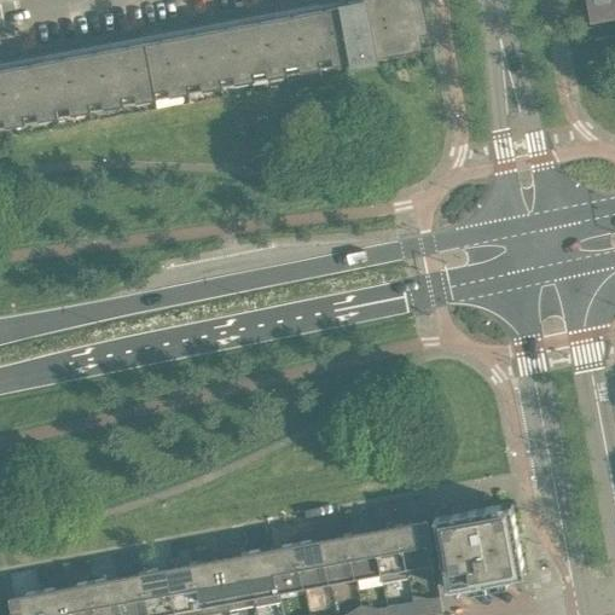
[(425,50),(416,0),(354,0),(355,4),(0,68),(0,127),(344,64),(344,67),(369,63),(367,61),(425,50)]
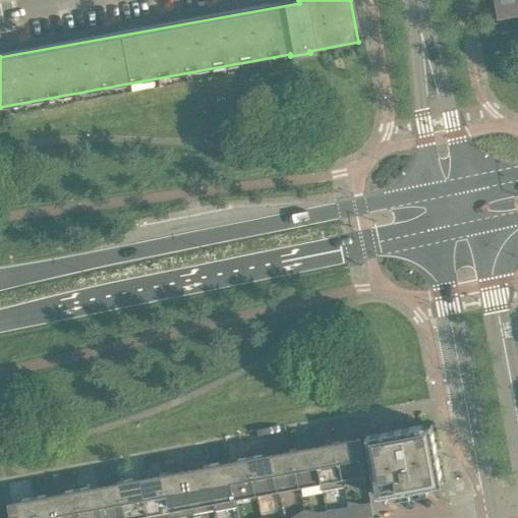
[(493,0),(496,15),(517,11),(517,4),(517,0),(493,0)]
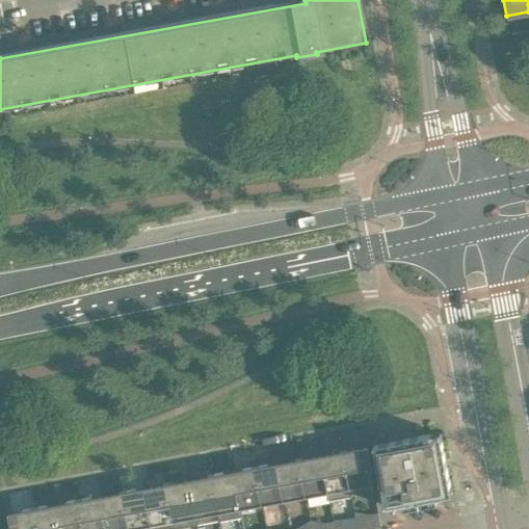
[(432,497),(433,500),(449,497),(438,434),(403,442),(404,448),(388,450),(387,444),(371,447),(382,509),(399,506),(398,504),(415,501),(417,509),(418,509),(416,501),(432,497)]
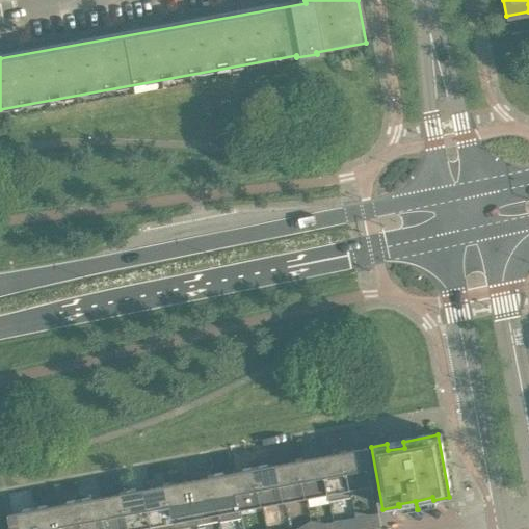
[(353,453),(352,451),(340,453),(347,492),(370,486),(364,451),(353,453)]
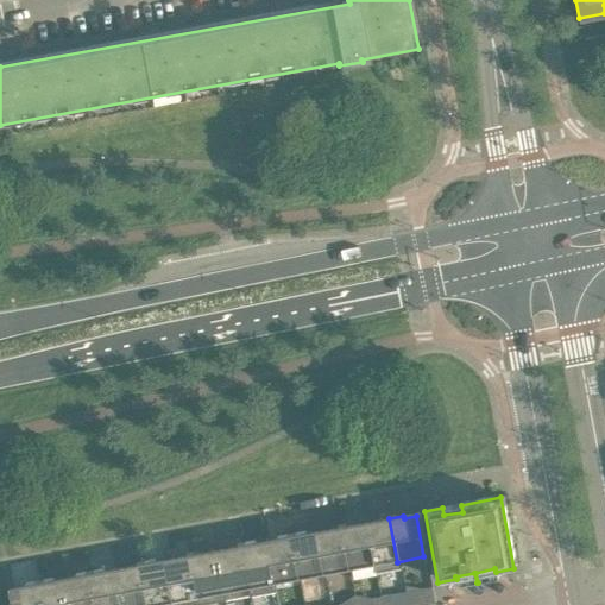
[(375,521),(376,523),(365,525),(372,567),(397,562),(389,518),(375,521)]
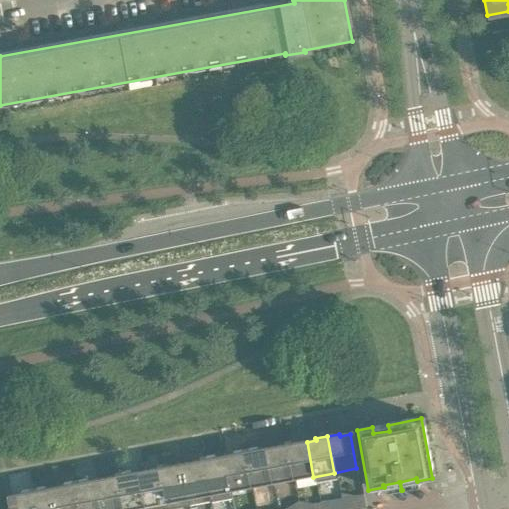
[(297,444),(297,441),(285,444),(292,480),(313,477),(307,442),(297,444)]
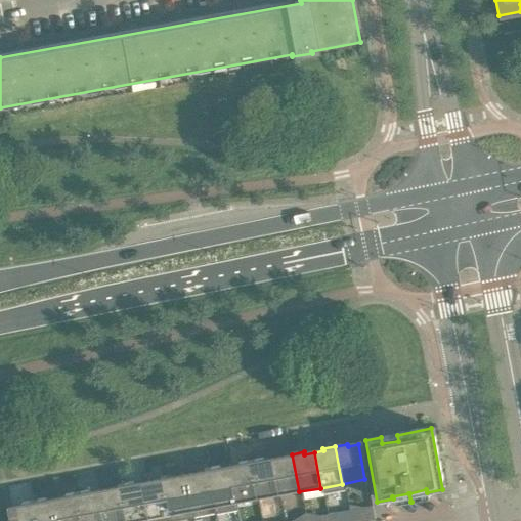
[(279,457),(279,459),(270,461),(277,495),(299,491),(292,454),(279,457)]
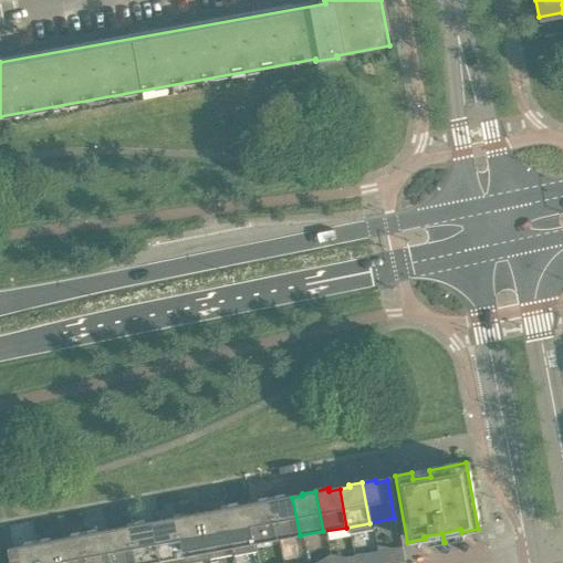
[(282,500),(282,497),(268,500),(275,540),(300,535),(292,498),(282,500)]
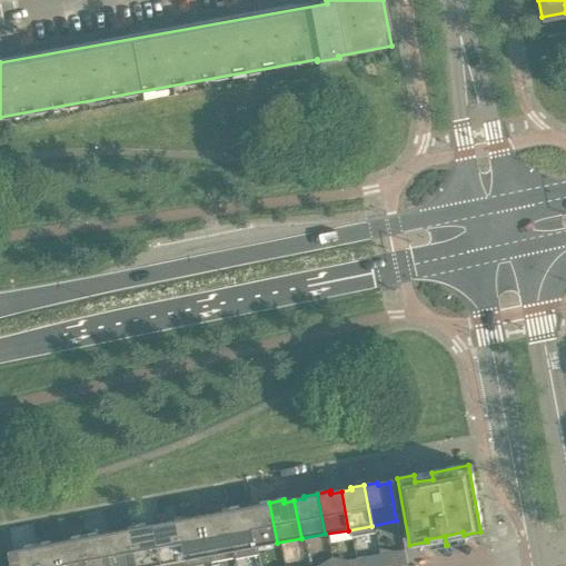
[(256,505),(257,507),(247,509),(254,547),(277,543),(269,503),(256,505)]
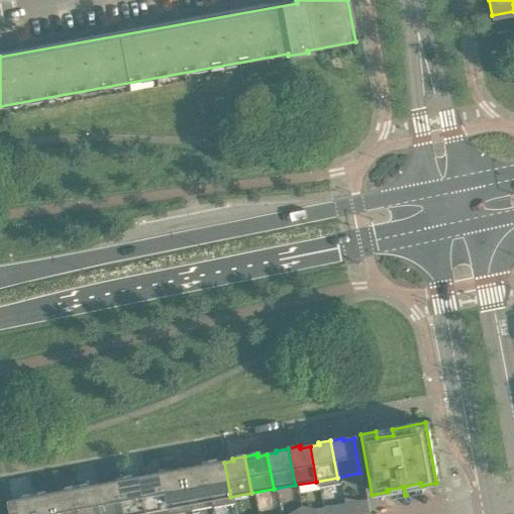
[(215,465),(214,461),(202,465),(210,507),(231,503),(230,497),(224,463),(215,465)]
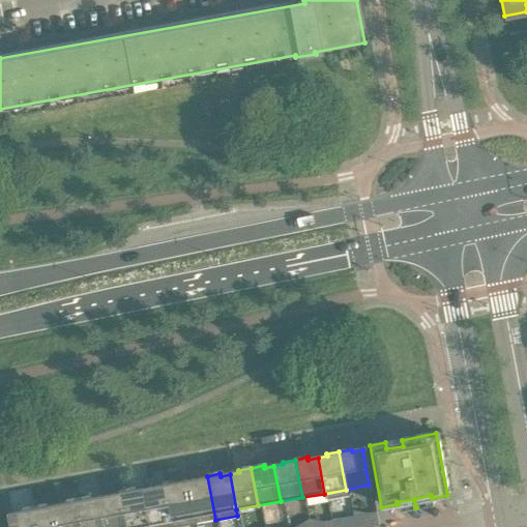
[(195,478),(195,480),(185,482),(194,524),(215,520),(207,476),(195,478)]
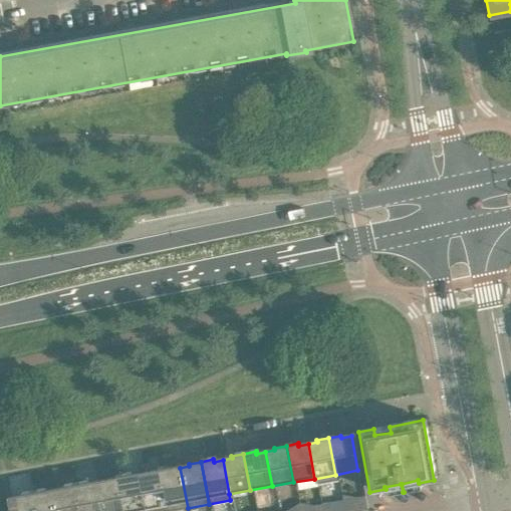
[(171,470),(171,467),(159,469),(166,510),(177,510),(188,508),(180,468),(171,470)]
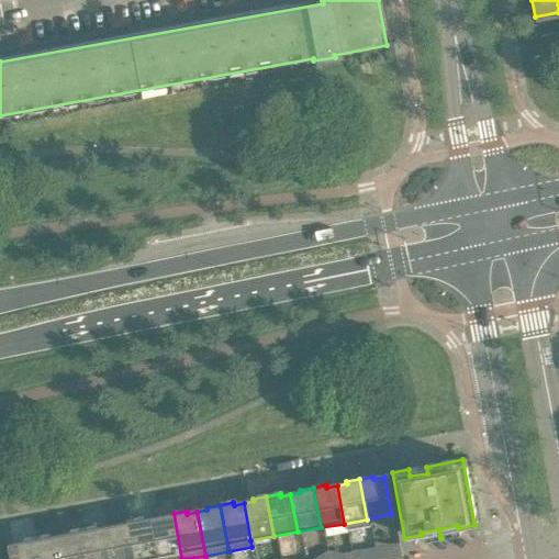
[(159,516),(160,518),(151,521),(157,558),(181,558),(174,513),(159,516)]
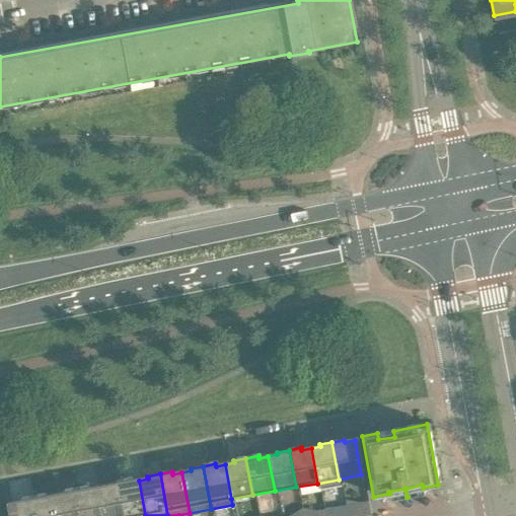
[(130,482),(129,480),(117,482),(122,515),(145,515),(139,481),(130,482)]
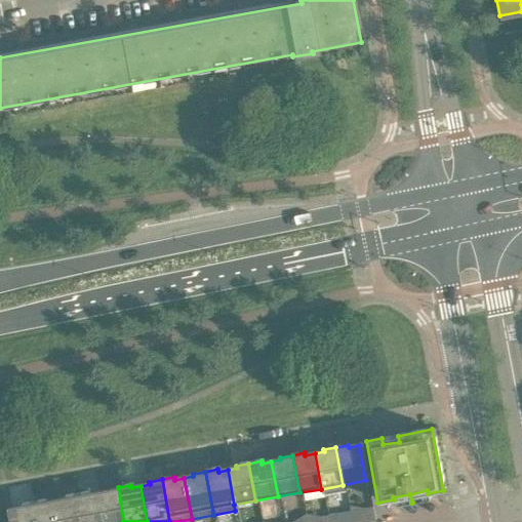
[(106,490),(106,492),(96,494),(101,521),(123,521),(118,487),(106,490)]
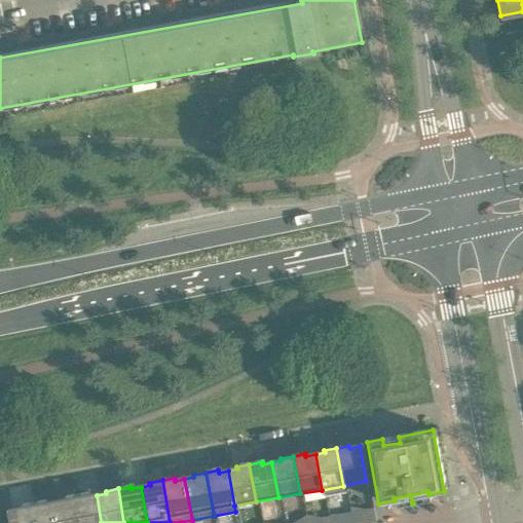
[(87,496),(87,494),(75,496),(79,522),(101,522),(97,495),(87,496)]
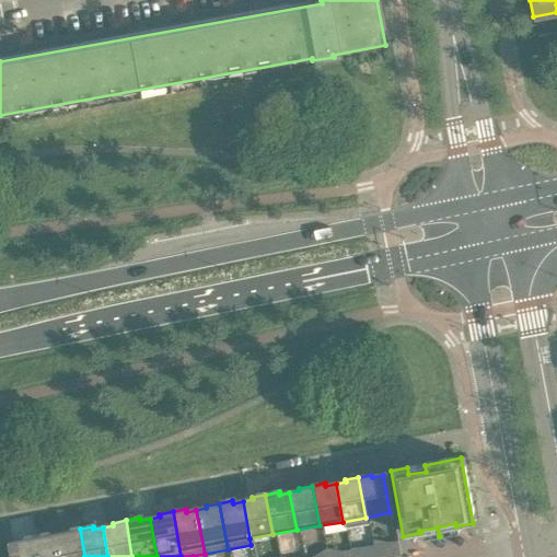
[(67,534),(57,536),(60,556),(84,556),(80,529),(67,531),(67,534)]
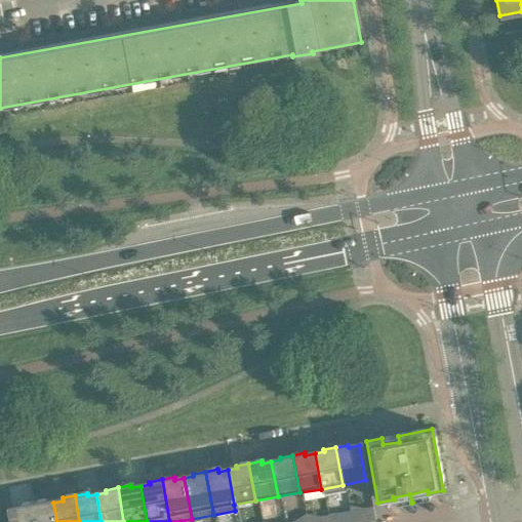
[(43,502),(31,504),(34,521),(56,521),(53,503),(44,504),(43,502)]
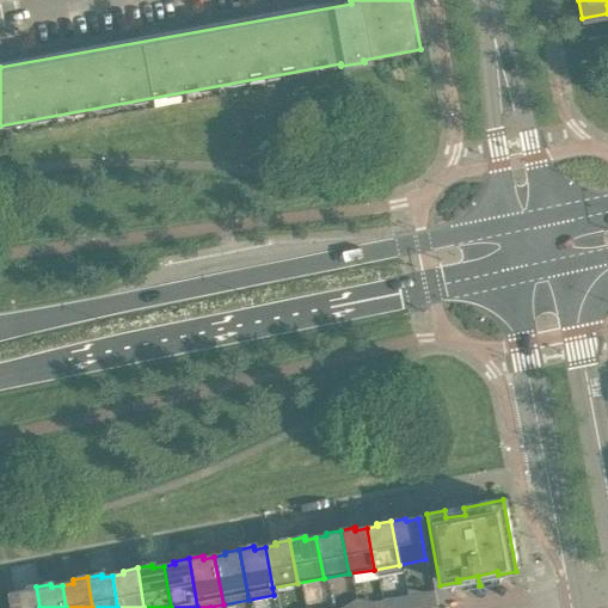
[(23,593),(11,595),(13,607),(40,607),(36,587),(22,589),(23,593)]
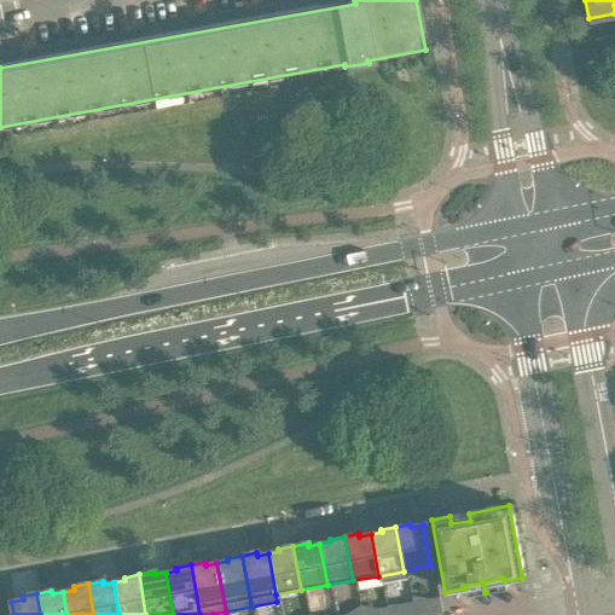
[(440,614),(436,599),(427,602),(429,614),(440,614)]
